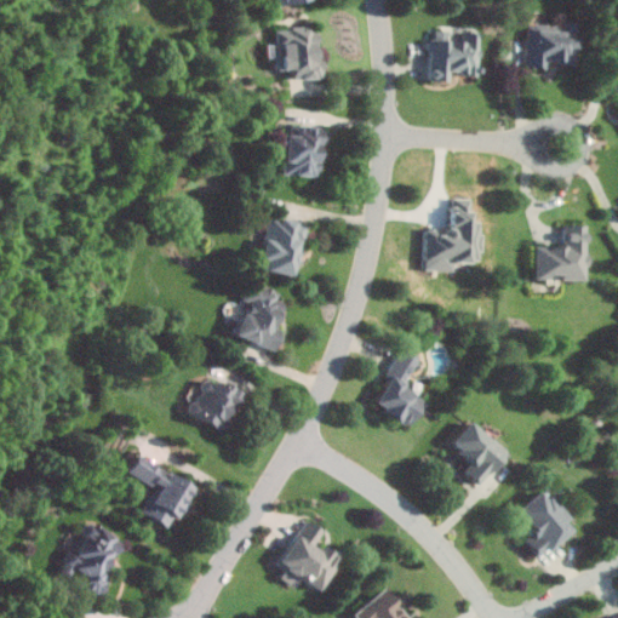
[(528,69),(549,69),(549,64),(578,66),(579,27),(530,24),(528,69)]
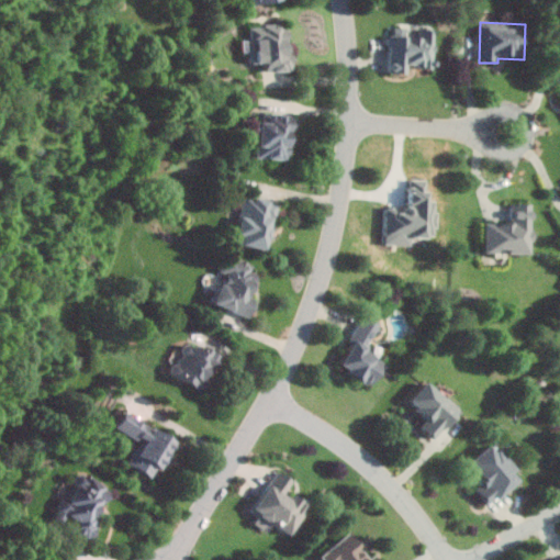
[(268,74),(295,73),(294,59),(289,59),(288,26),(253,29),(254,42),(245,42),(246,54),(254,53),(255,65),(267,65),(268,74)]
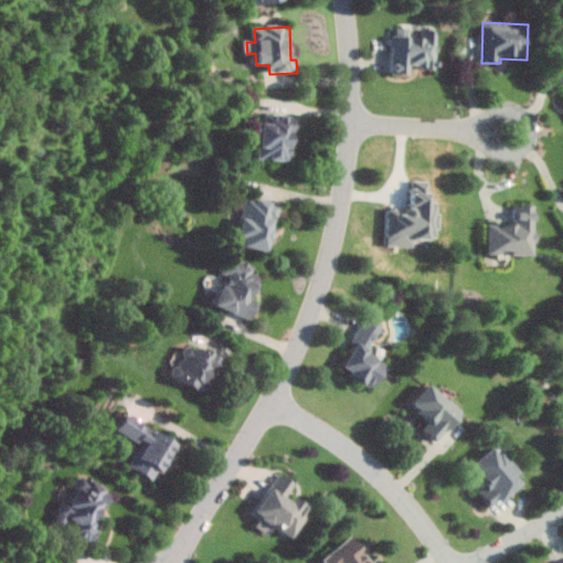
[(439,31),(399,29),(399,38),(394,38),(392,75),(412,75),(412,68),(438,70),(439,31)]
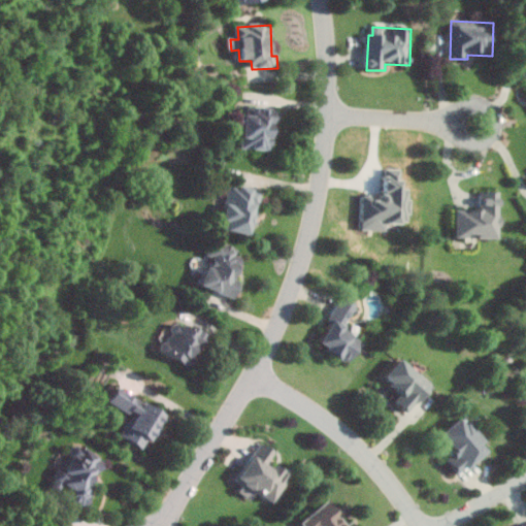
[(244,150),(274,152),(276,109),(247,107),(244,150)]
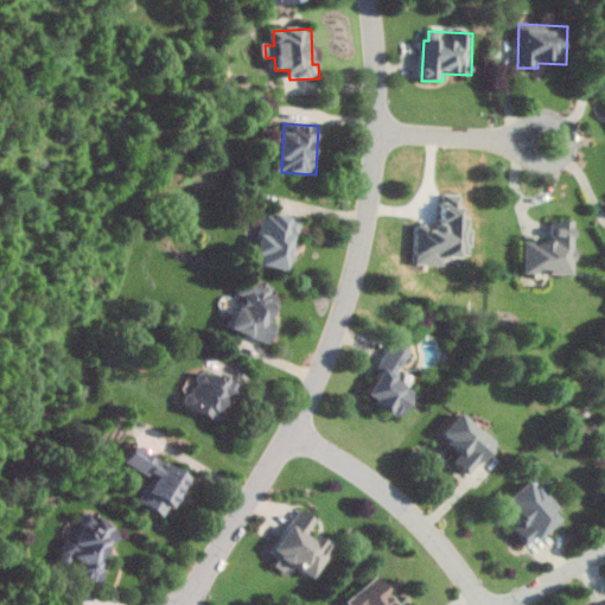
[(291,272),(303,221),(267,212),(255,263),(291,272)]
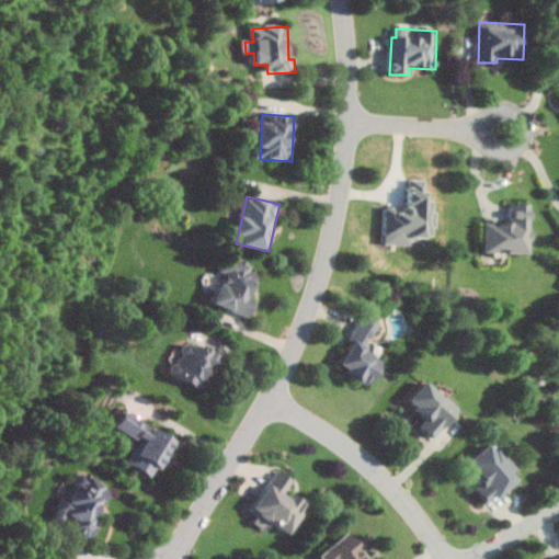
[(487,252),(509,252),(509,255),(533,255),(533,205),(512,205),(512,225),(487,225),(487,252)]
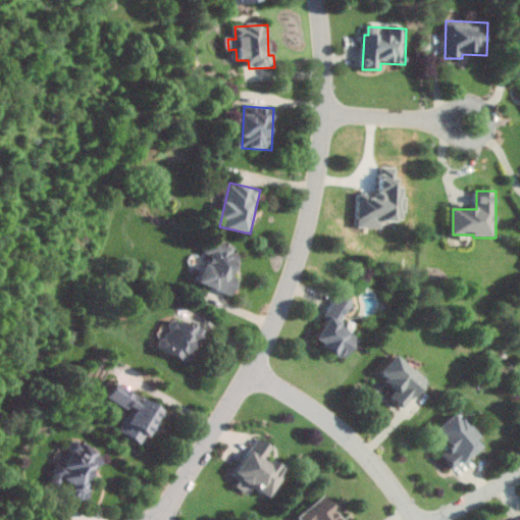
[(234,296),(240,279),(235,277),(244,251),(213,240),(207,258),(208,259),(199,284),(234,296)]
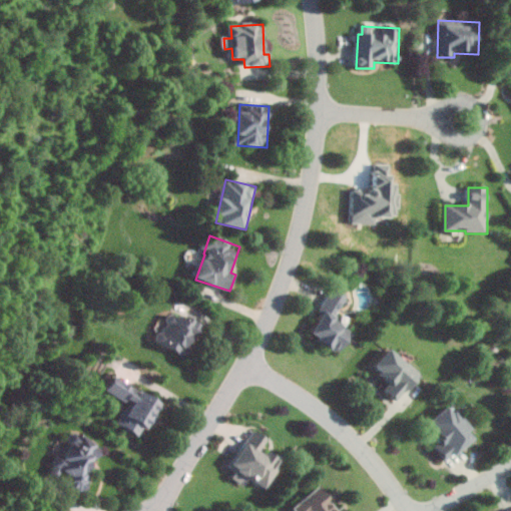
[(349,297),(333,289),(316,321),(319,323),(311,337),(341,354),(353,331),(336,322),(349,297)]
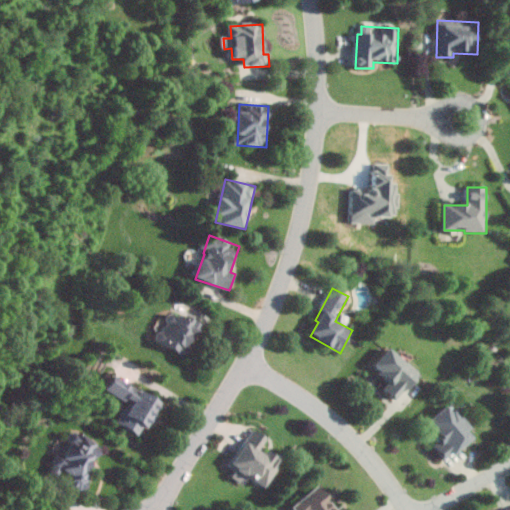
[(189,317),(186,322),(172,314),(157,341),(184,356),(202,325),(189,317)]
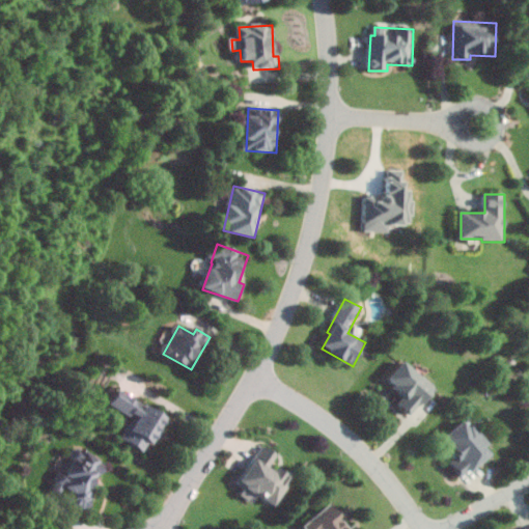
[(399,406),(412,417),(436,389),(405,361),(387,381),(406,397),(399,406)]
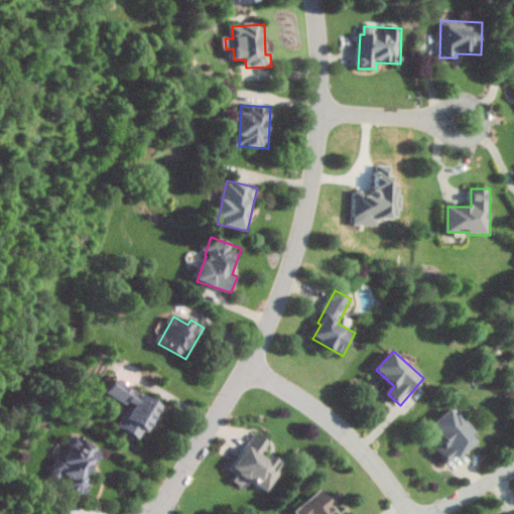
[(108,394),(130,406),(119,428),(143,441),(162,406),(115,380),(108,394)]
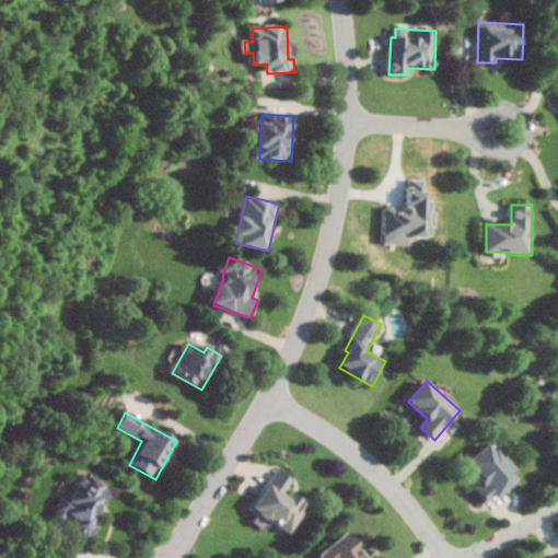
[(488,506),(523,478),(507,457),(503,460),(491,444),(466,464),(484,487),(477,492),(488,506)]
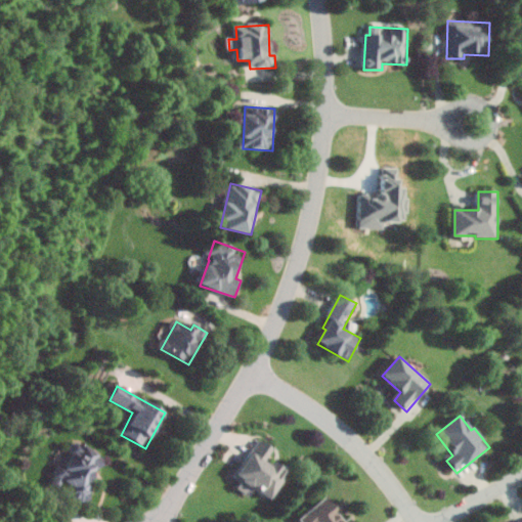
[(272,501),(292,470),(284,465),(280,469),(268,461),(274,450),(260,441),(236,479),(243,482),(237,489),(248,495),(253,488),(272,501)]
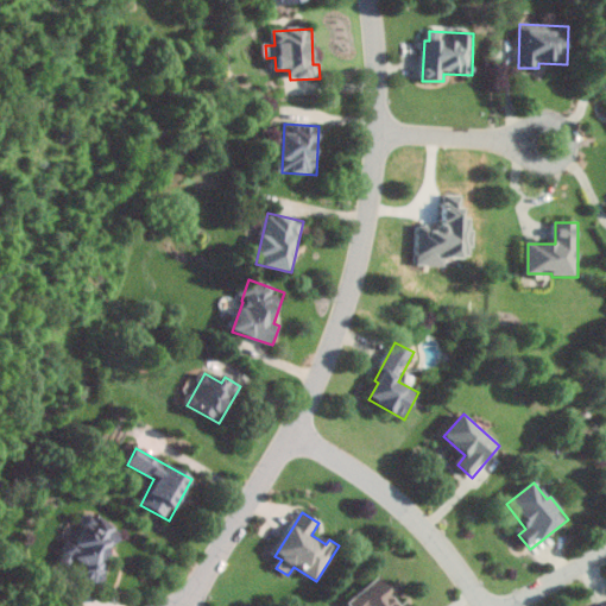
[(122,534),(89,515),(67,554),(83,563),(76,576),(99,589),(113,566),(107,562),(122,534)]
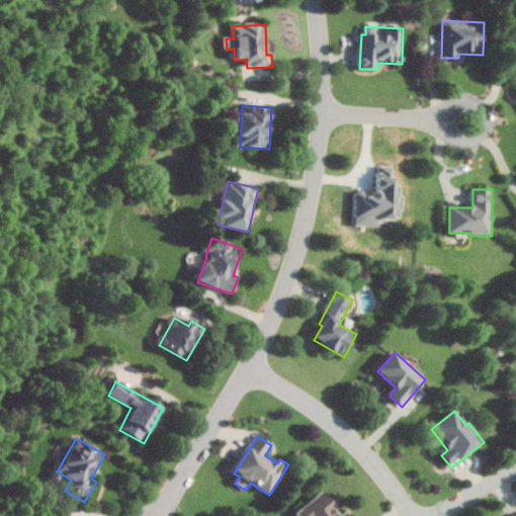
[(350,515),(348,513),(345,515),(341,515),(325,493),(296,513),(297,515),(350,515)]
